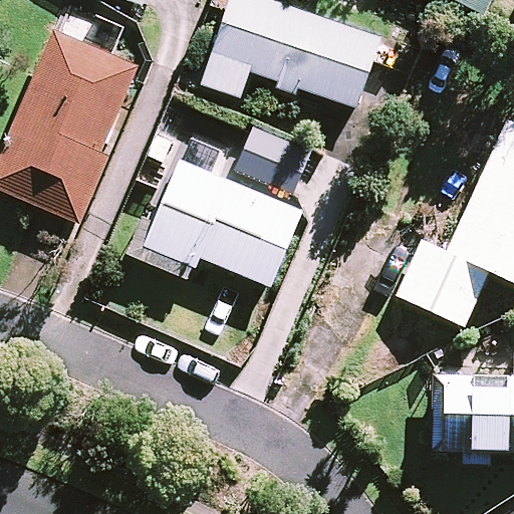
[(377,40),(257,0),(230,0),(202,85),(239,97),(247,72),(355,108),(377,40)]
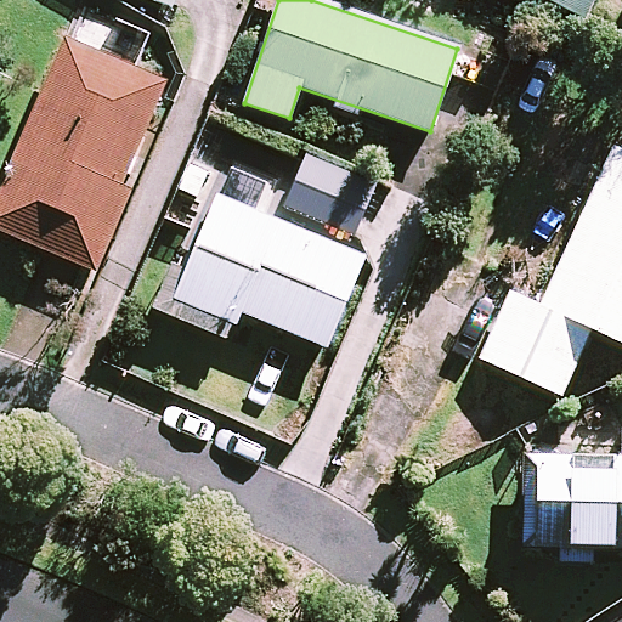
[(593,0),(547,0),(583,20),(593,0)]
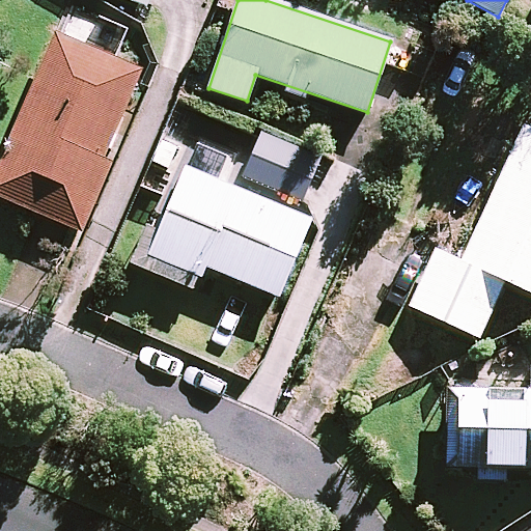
[(142,72),(53,35),(0,165),(0,197),(78,229),(142,72)]
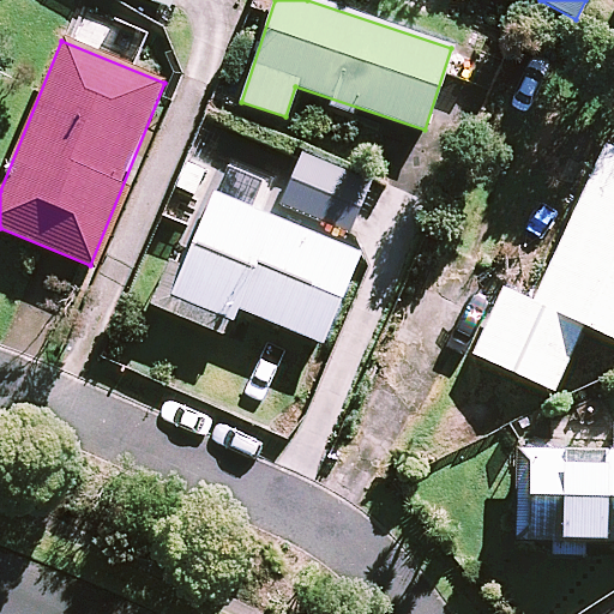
[(613,150),(605,146),(533,305),(503,292),(474,355),(552,390),(582,325),(613,339),(613,150)]
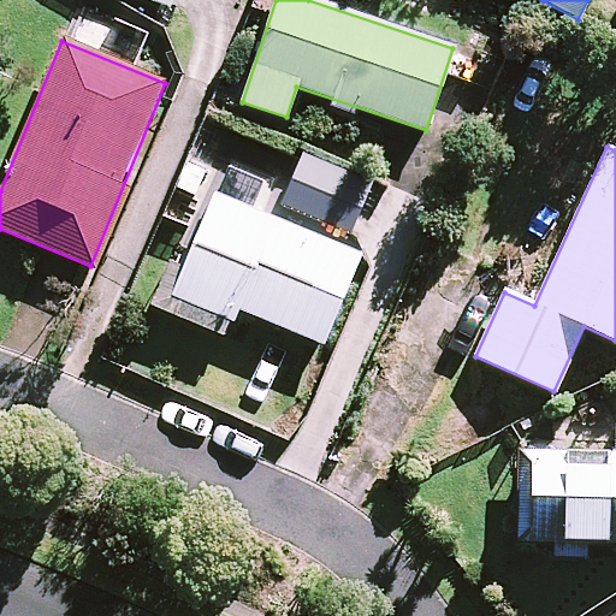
[(375,179),(301,154),(282,209),(356,235),(375,179)]
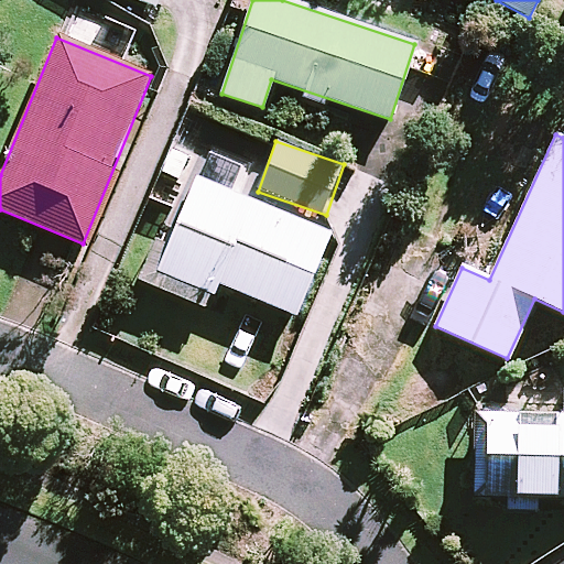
[(328,234),(195,179),(166,248),(155,243),(140,280),(205,307),(216,282),(295,315),(328,234)]
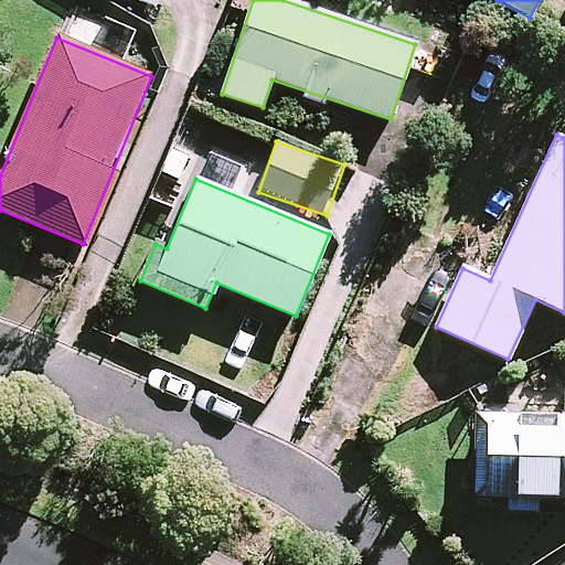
[(564,405),(480,398),(473,491),(564,498),(564,405)]
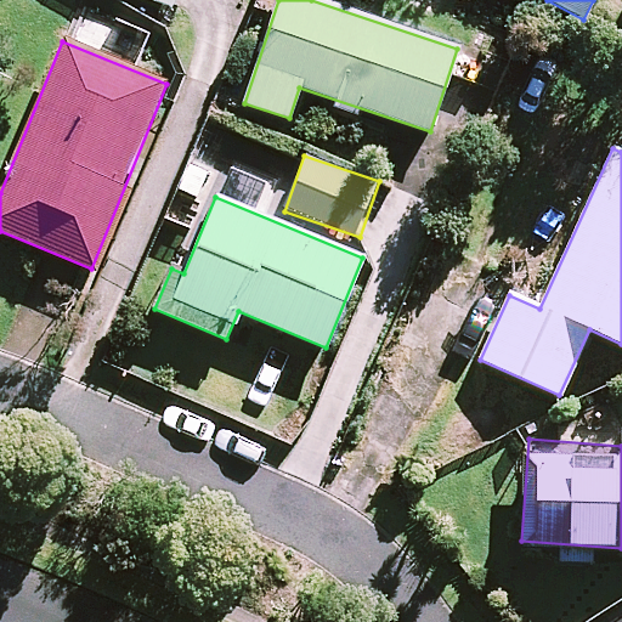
All buildings are outlined.
